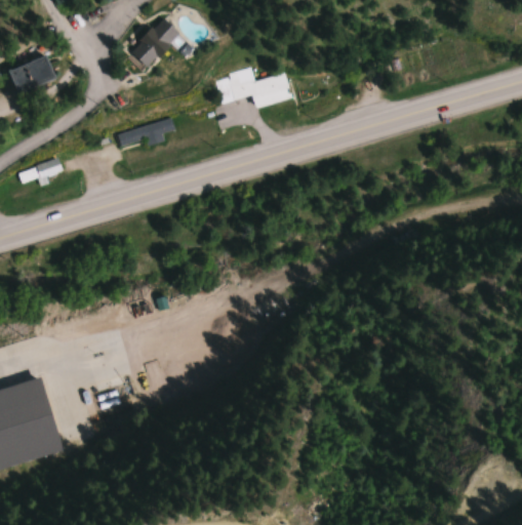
[(183,35),(164,16),(128,51),(147,70),(183,35)]
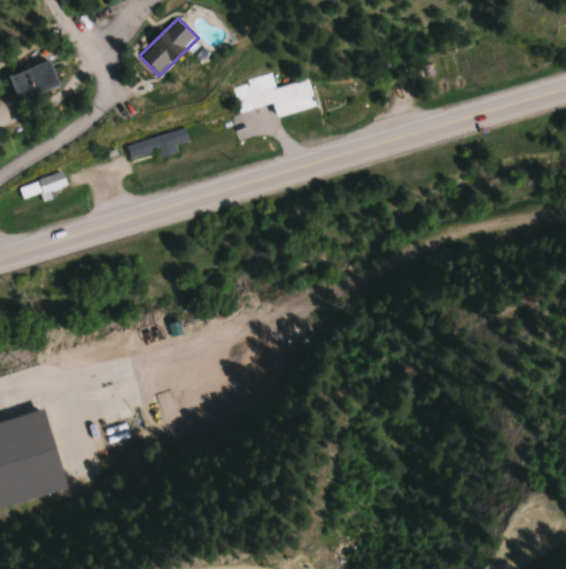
[(9,77),(20,103),(60,87),(49,59),(9,77)]
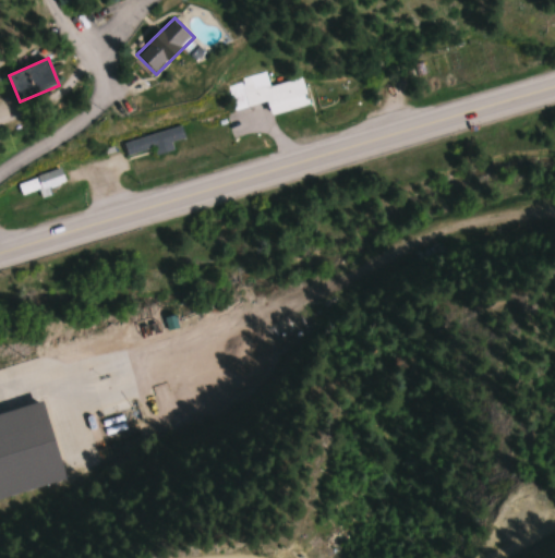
[(272,114),(311,105),(303,76),(272,85),(268,73),(228,83),(234,110),(268,101),(272,114)]
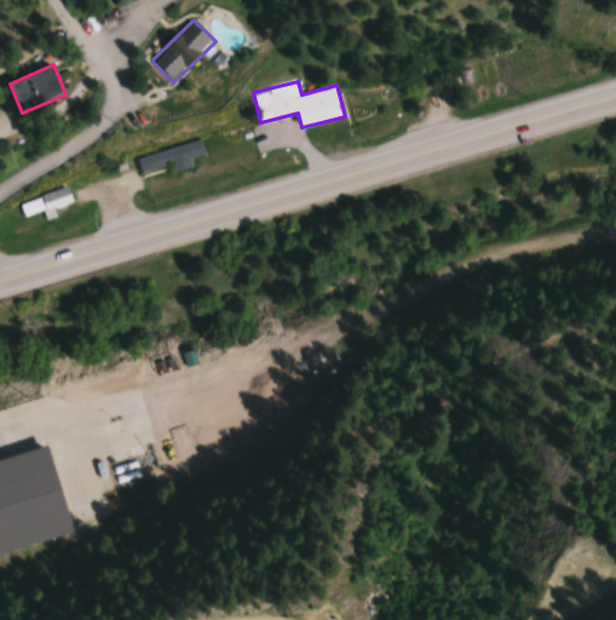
[(138,173),(172,165),(174,172),(195,167),(193,158),(207,154),(203,141),(134,158),(138,173)]
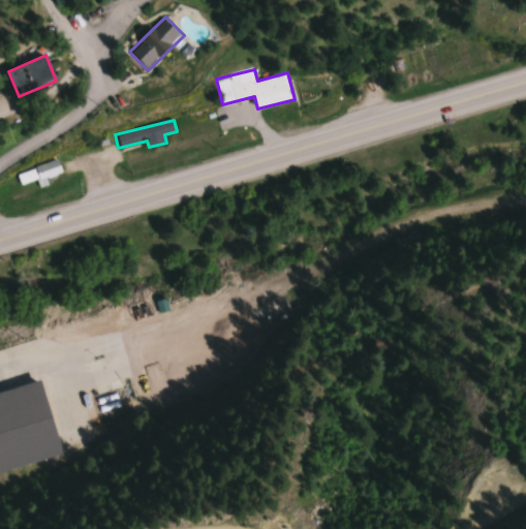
[(70,172),(66,160),(12,182),(18,193),(70,172)]
